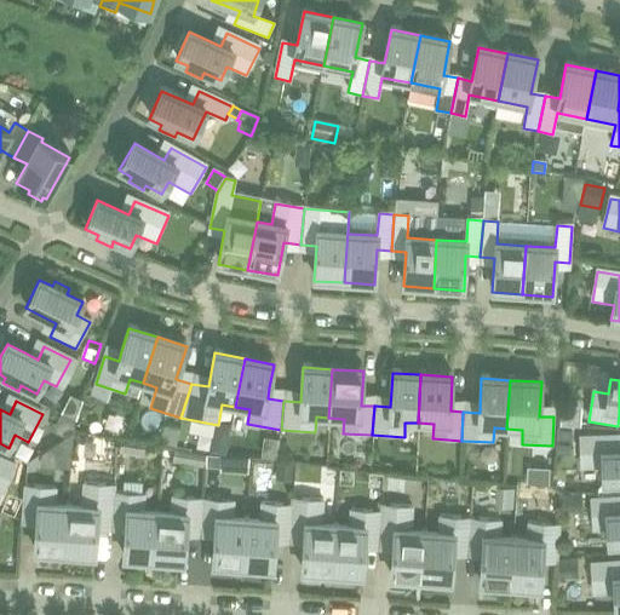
[(574,446),(574,430),(558,431),(558,447),(574,446)]
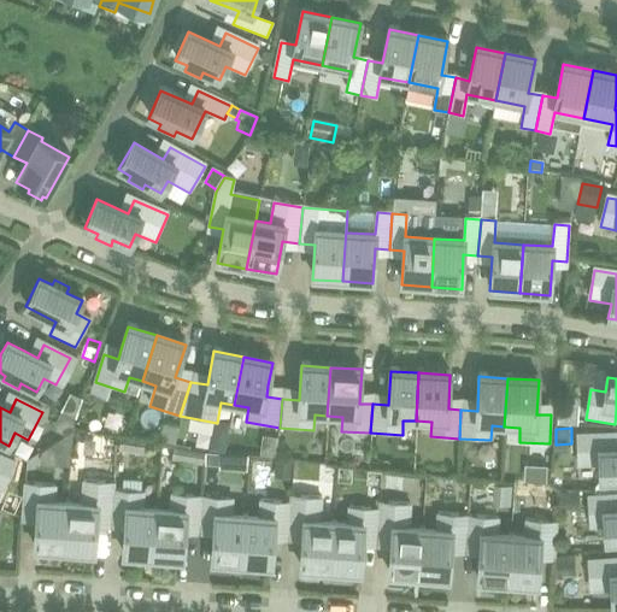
[(576,469),(600,468),(600,482),(616,481),(616,449),(613,451),(613,436),(575,437),(576,469)]
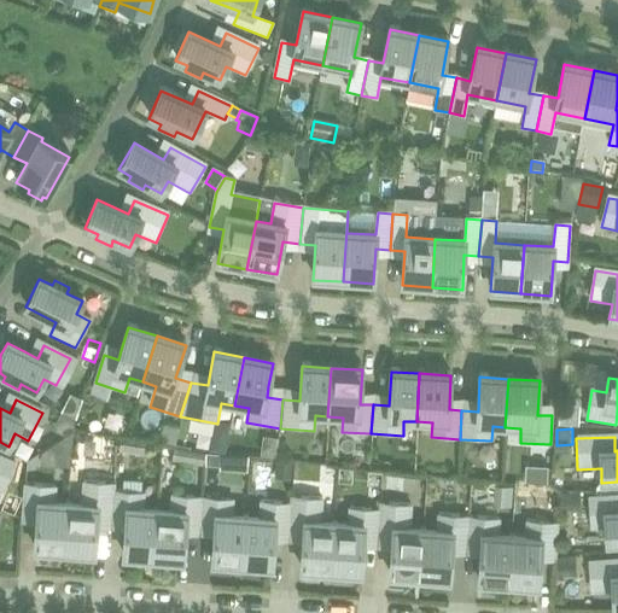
[(120,454),(144,457),(145,447),(121,443),(120,454)]
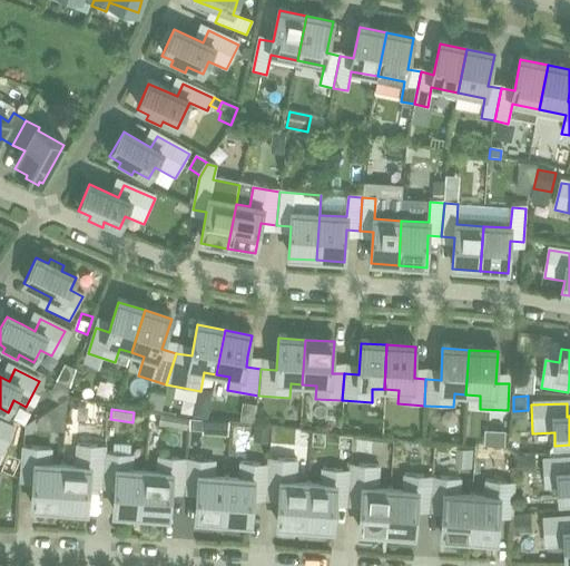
[(189,421),(189,431),(203,433),(204,421),(189,421)]
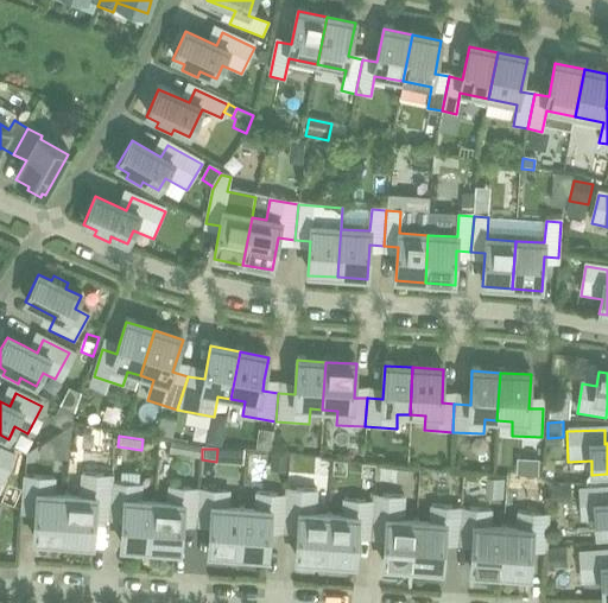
[(0,483),(2,484),(14,457),(0,450),(0,483)]
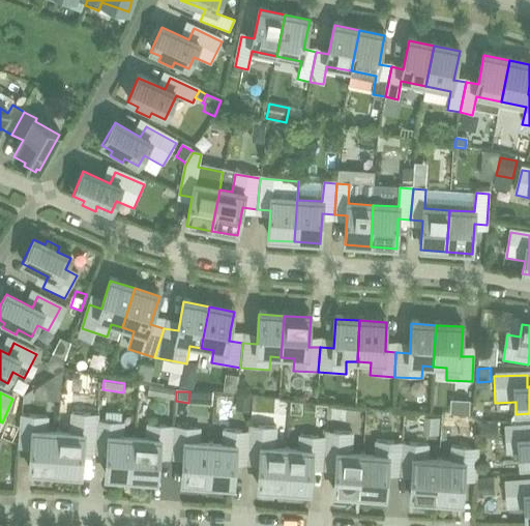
[(236,398),(235,412),(249,412),(251,398),(236,398)]
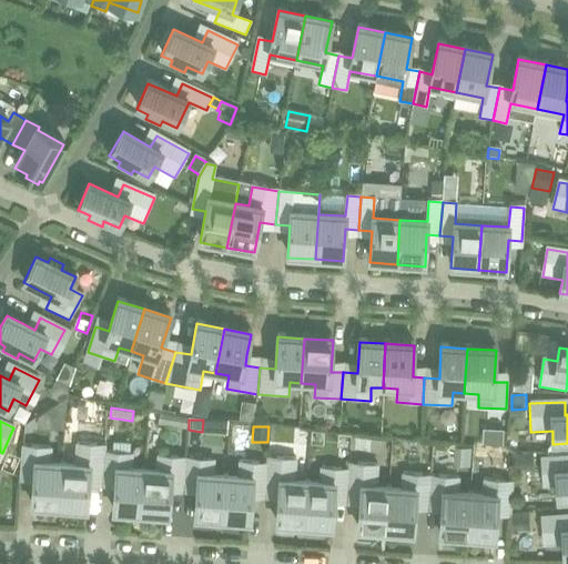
[(490,433),(489,447),(505,447),(505,434),(490,433)]
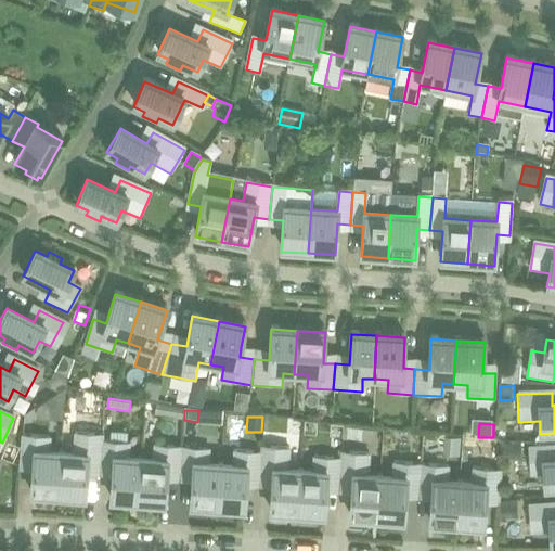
[(85,500),(86,478),(87,469),(100,470),(102,437),(75,436),(74,456),(61,455),(57,498),(85,500)]
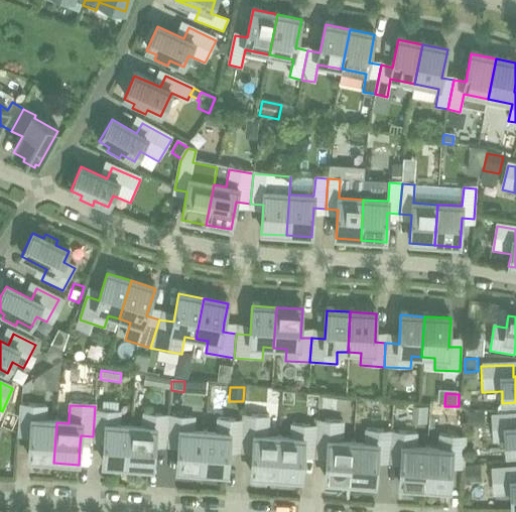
[(103,466),(128,468),(130,427),(119,426),(120,414),(95,412),(95,406),(93,436),(105,437),(103,466)]
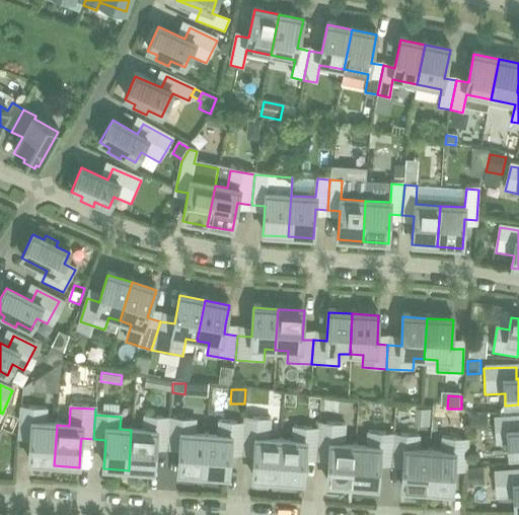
[(435,409),(433,420),(447,421),(447,410),(435,409)]
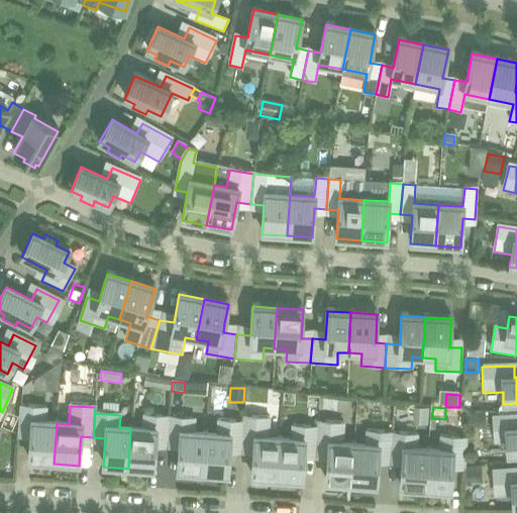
[(31,433),(30,441),(28,462),(54,464),(57,423),(45,422),(45,410),(20,408),(19,432),(31,433)]
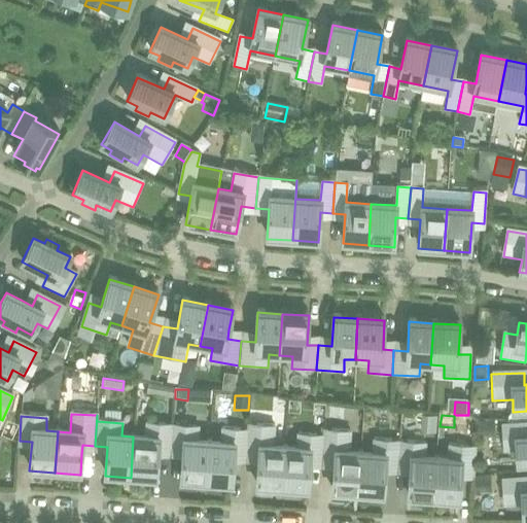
[(156,480),(157,459),(159,450),(171,451),(172,427),(146,425),(145,438),(133,437),(131,478),(156,480)]
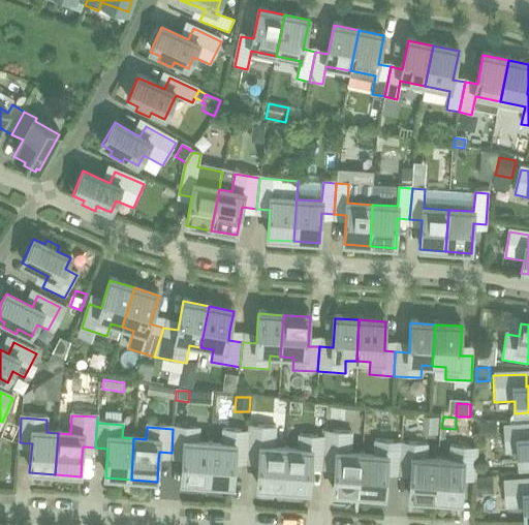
[(274,449),(275,436),(276,428),(249,427),(249,434),(247,459),(259,460),(257,489),(283,491),(285,450),(274,449)]
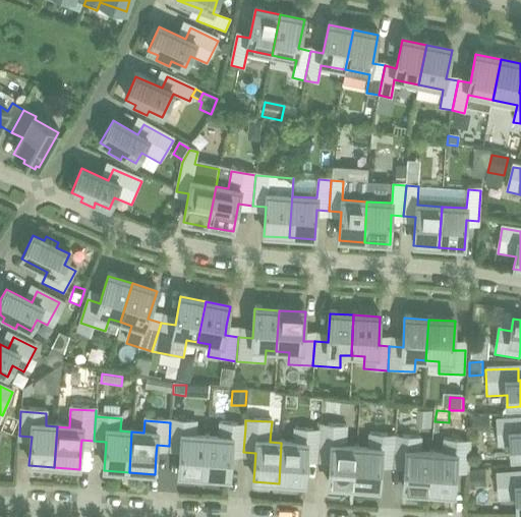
[(498,448),(511,447),(512,459),(520,458),(520,421),(520,420),(496,421),(498,448)]
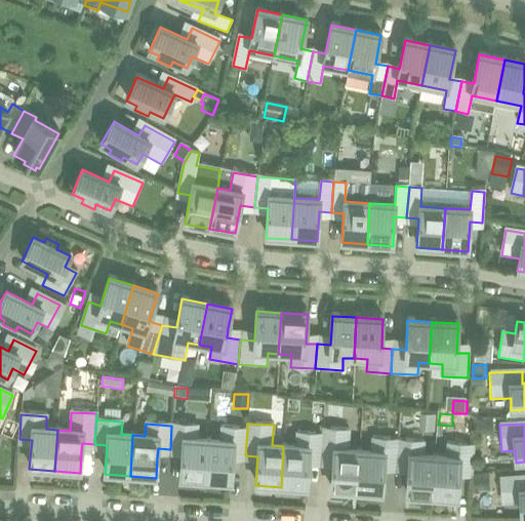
[(197,440),(198,427),(171,426),(170,449),(183,450),(179,480),(205,482),(208,440),(197,440)]
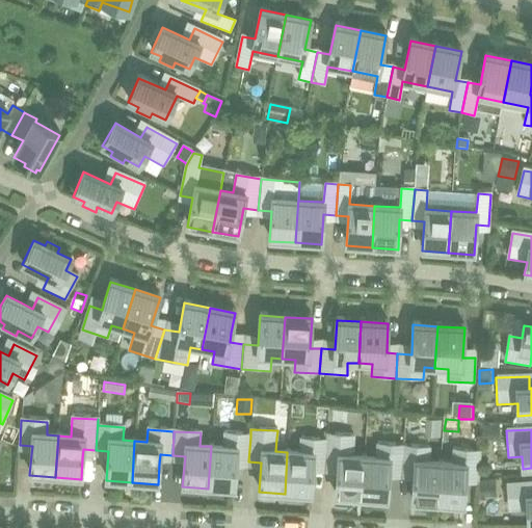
[(234,490),(236,469),(236,460),(248,462),(250,437),(224,434),(223,447),(211,446),(208,489),(234,490)]
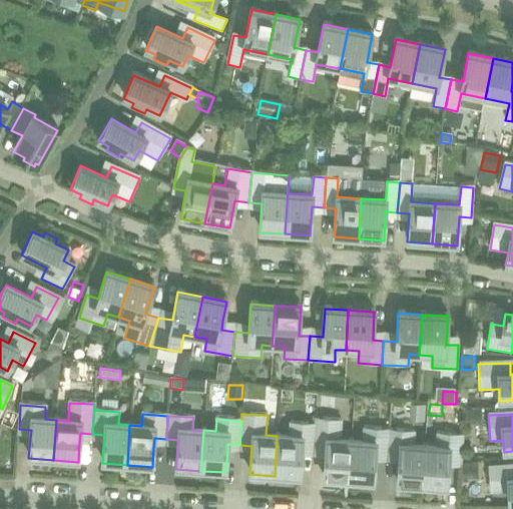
[(300,478),(301,458),(302,449),(314,450),(315,426),(290,424),(289,437),(277,436),(275,476),(300,478)]
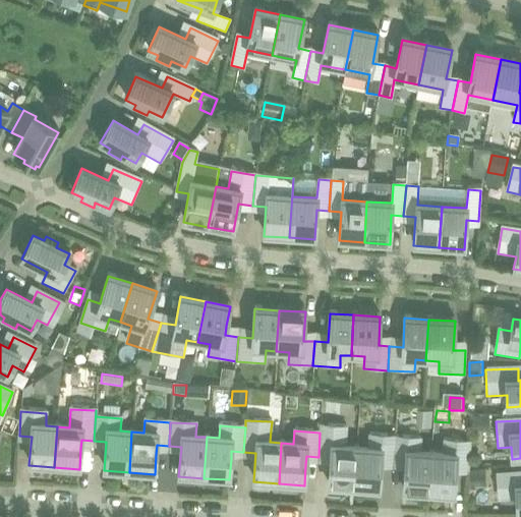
[(329,486),(353,489),(356,448),(345,447),(346,435),(320,433),(319,457),(331,458),(329,486)]
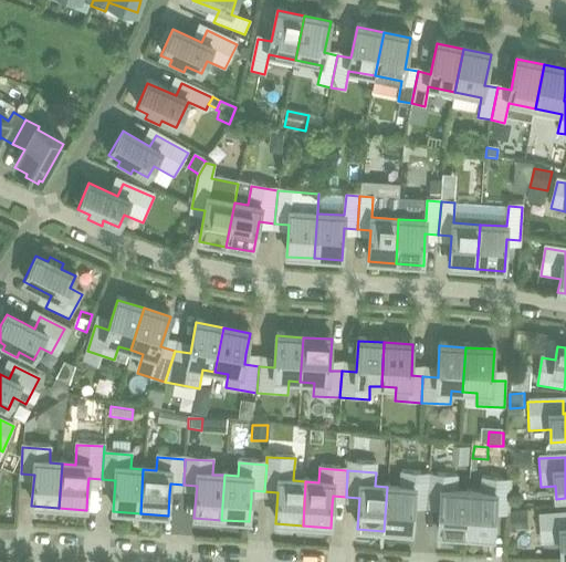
[(400,488),(387,487),(384,531),(411,533),(413,502),(427,503),(429,477),(401,475),(400,488)]
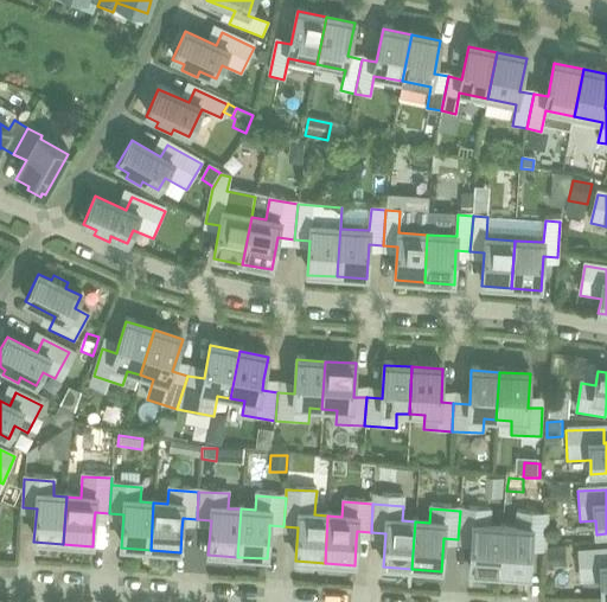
[(470,574),(499,576),(502,527),(489,526),(490,512),(460,511),(458,539),(472,539),(470,574)]
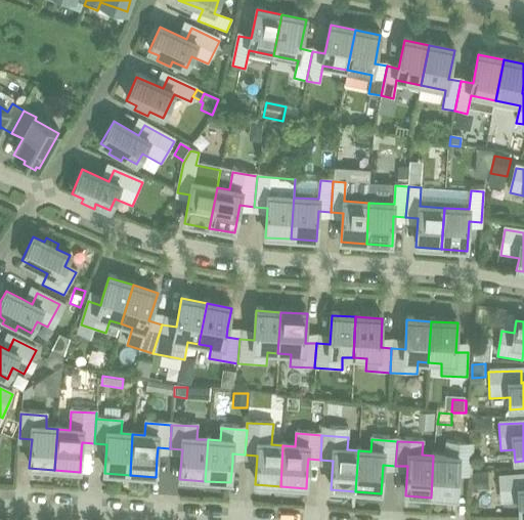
[(445,457),(433,456),(431,497),(456,499),(459,470),(471,471),(472,446),(446,444),(445,457)]
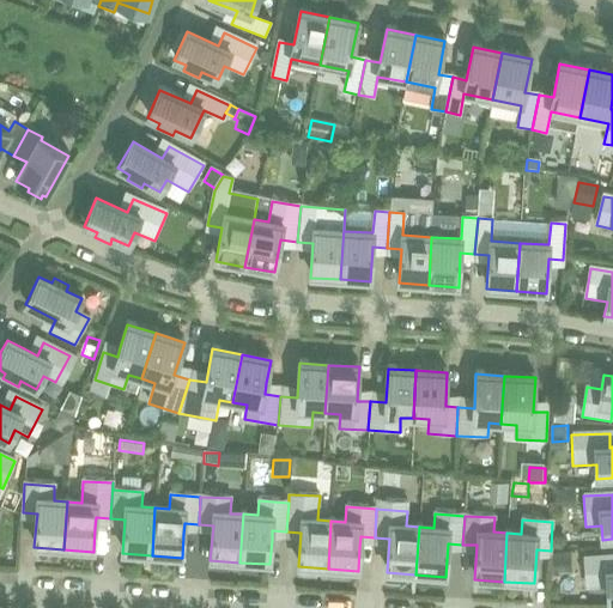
[(562,553),(560,575),(581,575),(581,553),(562,553)]
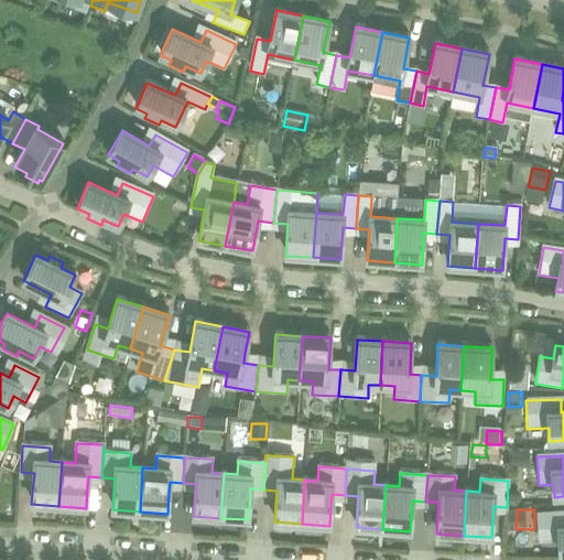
[(563,513),(538,515),(540,542),(560,541),(560,556),(563,555),(563,513)]
